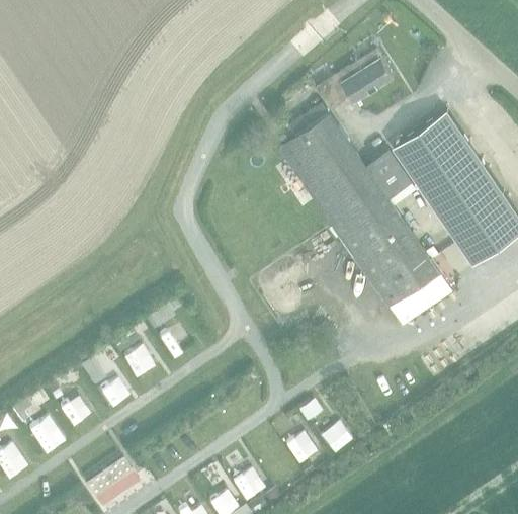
[(317,89),(330,111),(351,98),(354,103),(394,78),(376,52),(317,89)]
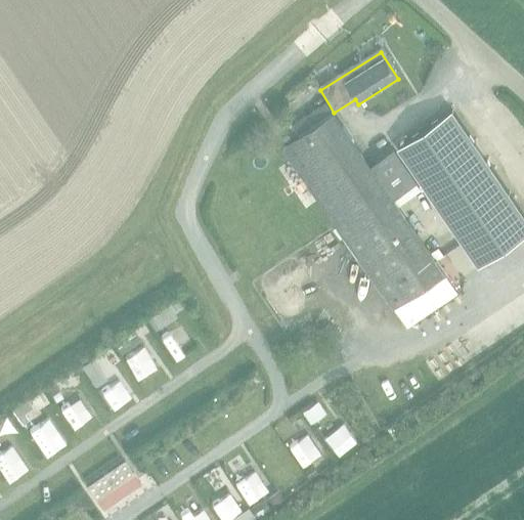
[(282,150),(330,219),(383,296),(382,296),(394,313),(445,277),(433,260),(393,203),(417,186),(394,154),(369,170),(325,105),(292,129),(299,139),(282,150)]
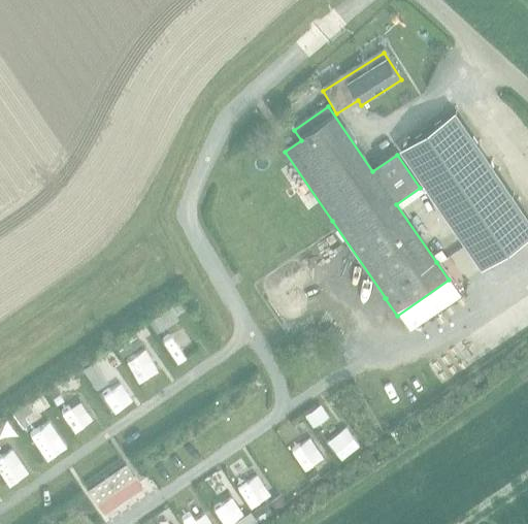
[(449,118),(400,152),(477,263),(483,271),(527,240),(527,220),(455,113),(449,118)]
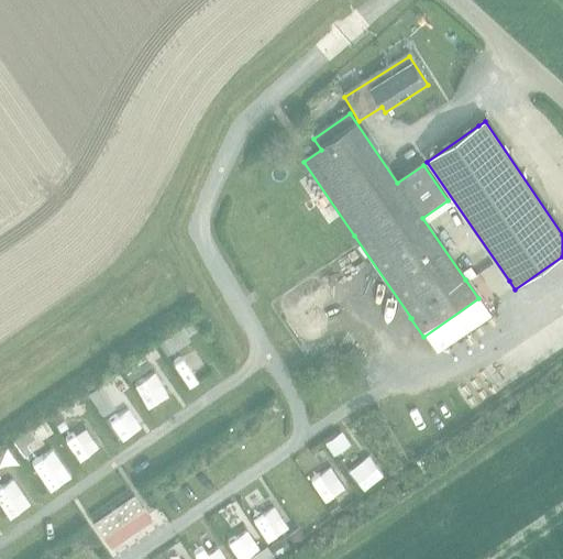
[(168,339),(158,344),(166,357),(176,350),(168,339)]
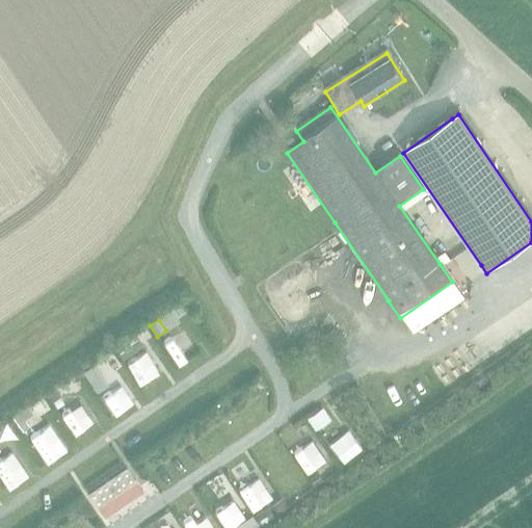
[(135,338),(114,351),(123,363),(142,348),(135,338)]
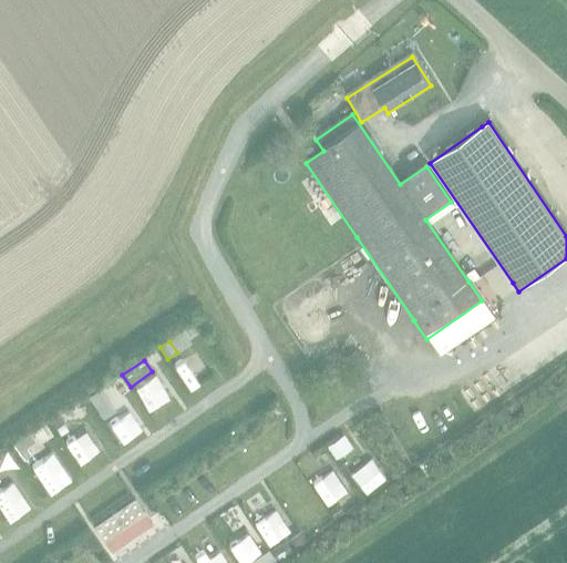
[(95,391),(86,397),(94,409),(103,402),(95,391)]
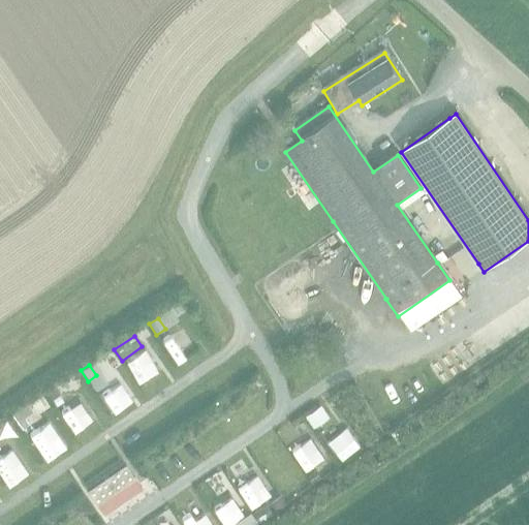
[(107,371),(98,376),(109,397),(118,392),(107,371)]
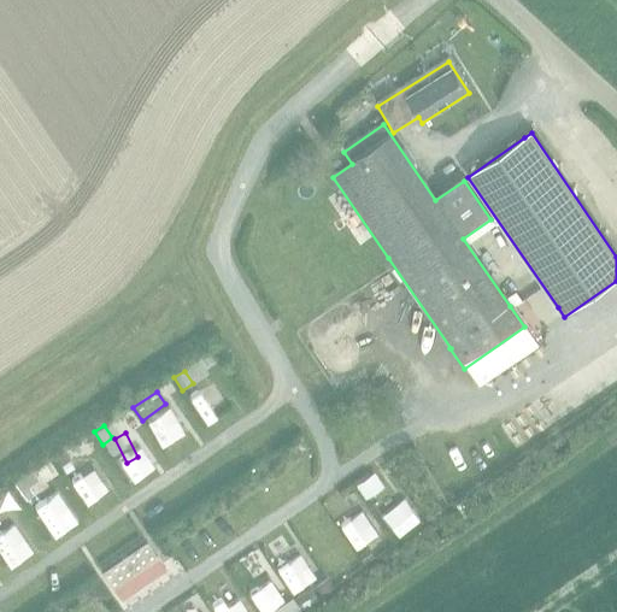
[(64,454),(53,462),(58,469),(69,462),(64,454)]
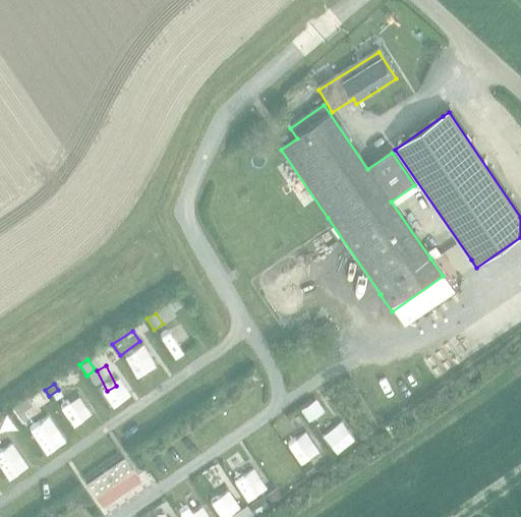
[(58,393),(52,397),(56,403),(62,399),(58,393)]
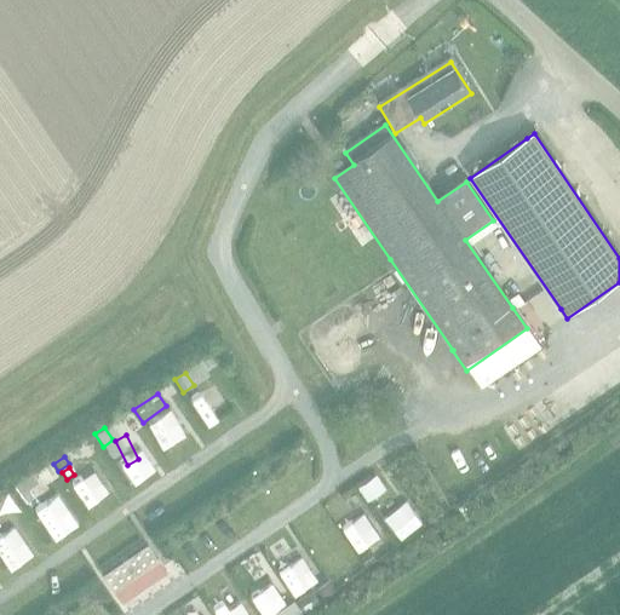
[(79,475),(91,498),(102,492),(90,469),(79,475)]
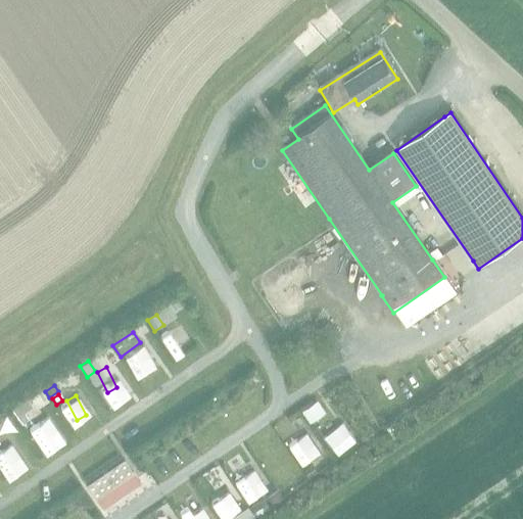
[(27,400),(12,412),(19,421),(26,417),(24,415),(33,409),(27,400)]
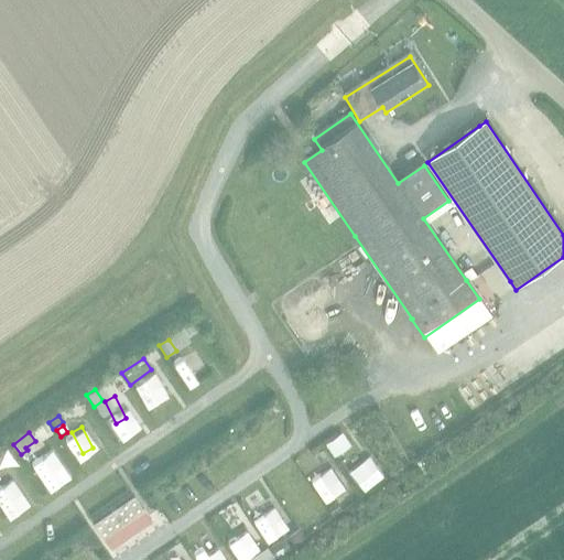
[(339,437),(326,447),(335,459),(348,449),(339,437)]
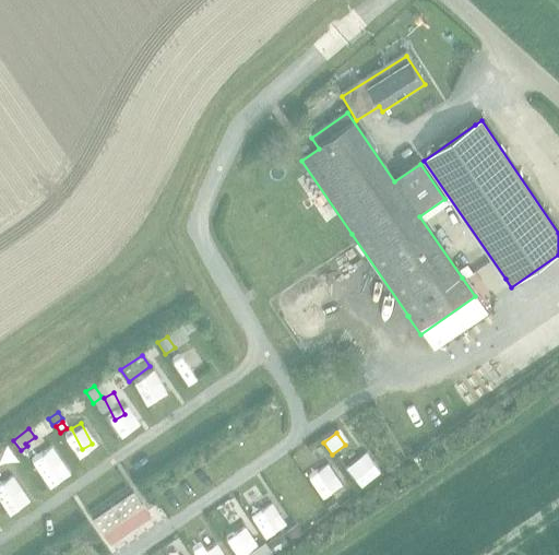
[(49,475),(69,462),(56,441),(35,456),(49,475)]
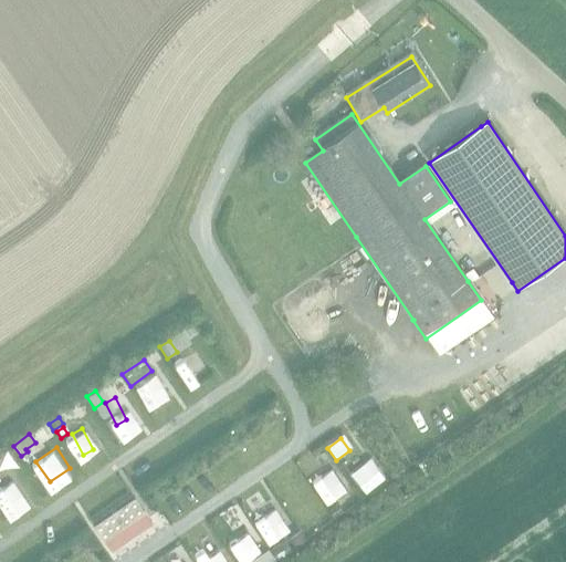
[(355,466),(370,484),(389,467),(374,449),(355,466)]
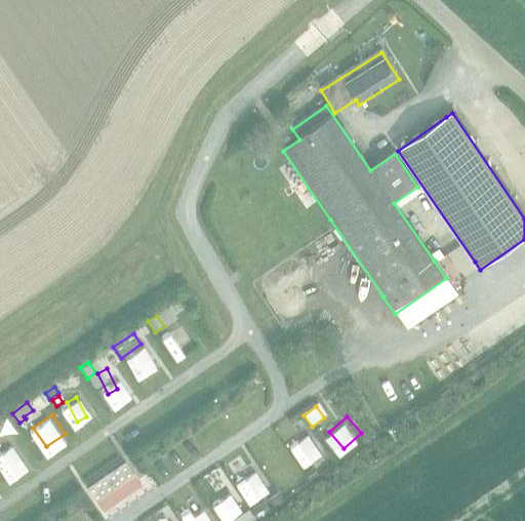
[(310,461),(318,455),(306,438),(297,443),(310,461)]
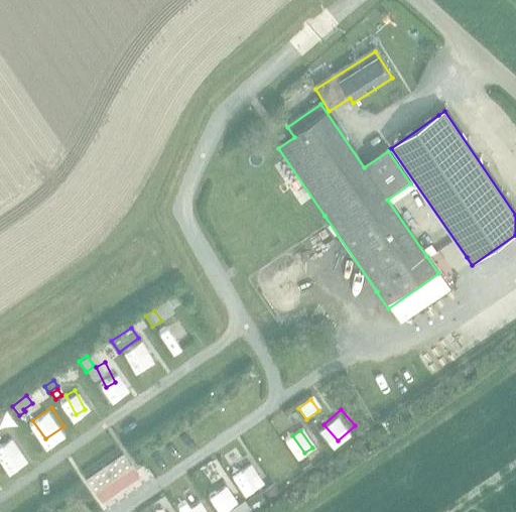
[(0,449),(6,458),(15,452),(2,433),(0,434),(0,449)]
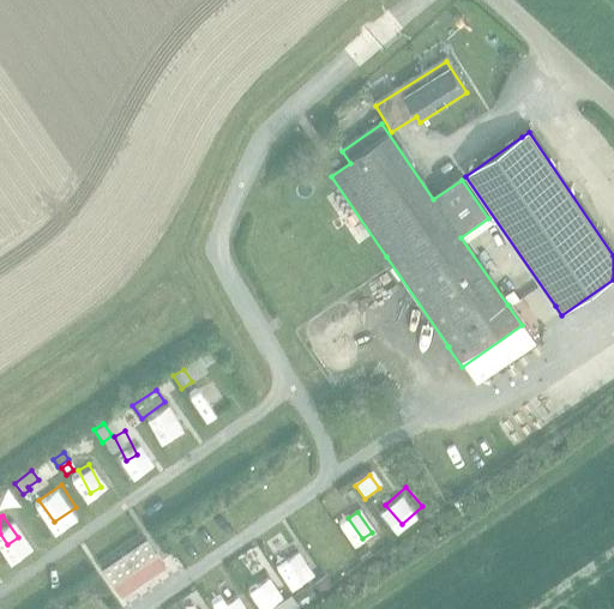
[(299,580),(320,566),(304,540),(281,554),(299,580)]
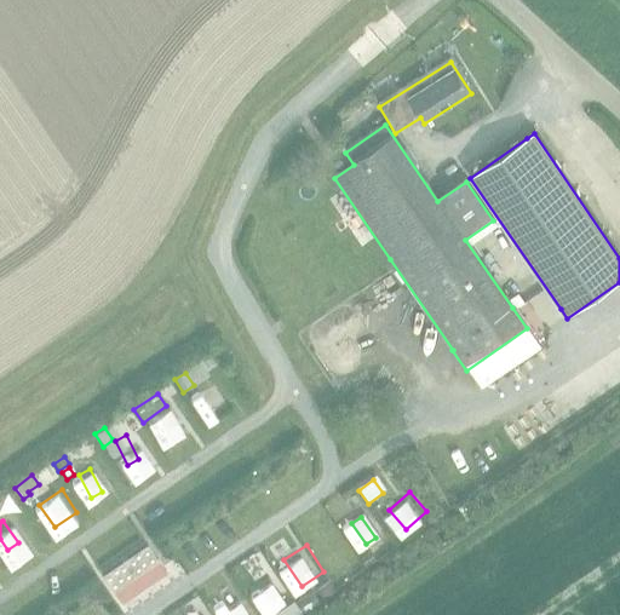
[(147,549),(102,579),(121,608),(167,576),(147,549)]
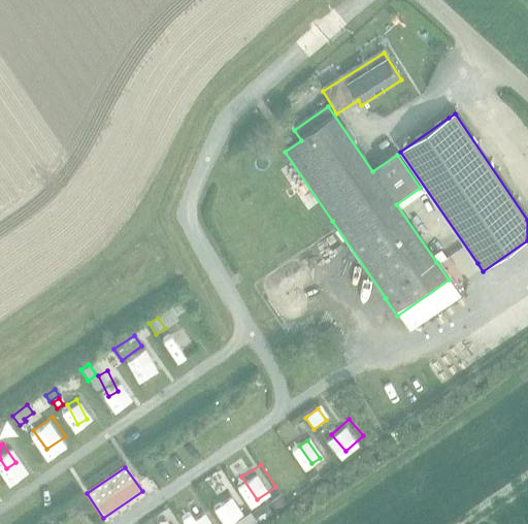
[(228,495),(219,500),(229,519),(238,514),(228,495)]
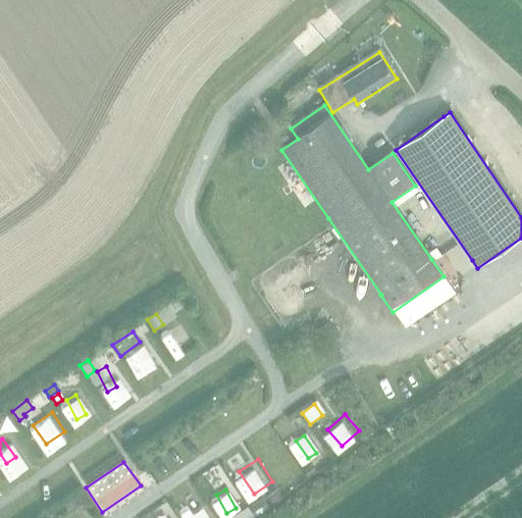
[(276,490),(266,499),(272,507),(282,499),(276,490)]
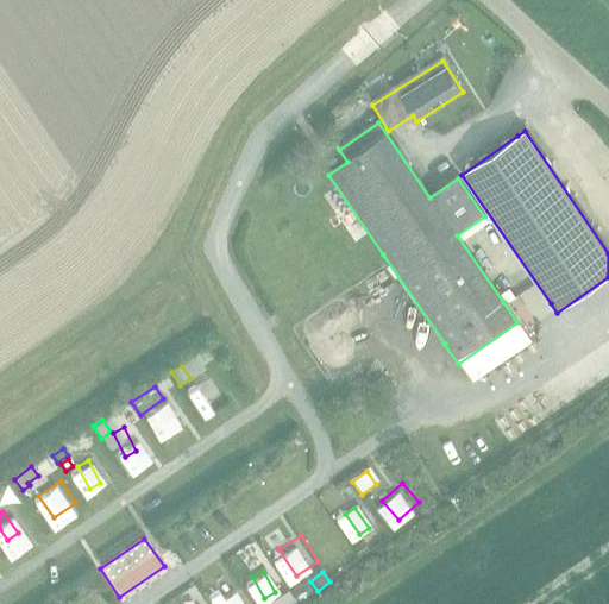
[(238,603),(226,582),(215,589),(224,603),(238,603)]
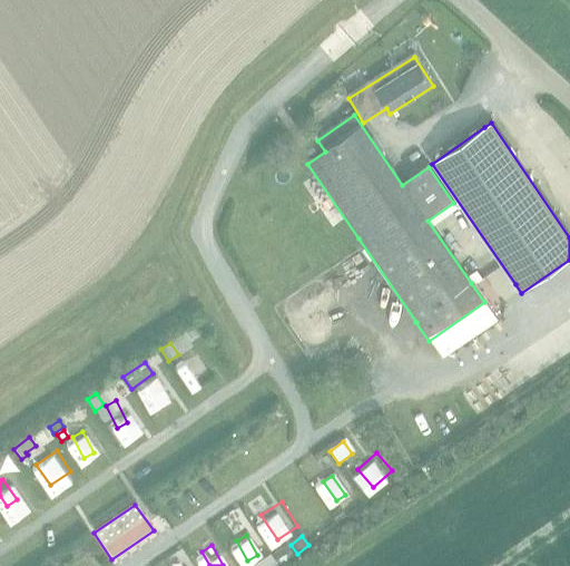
[(282,548),(273,555),(278,564),(287,557),(282,548)]
